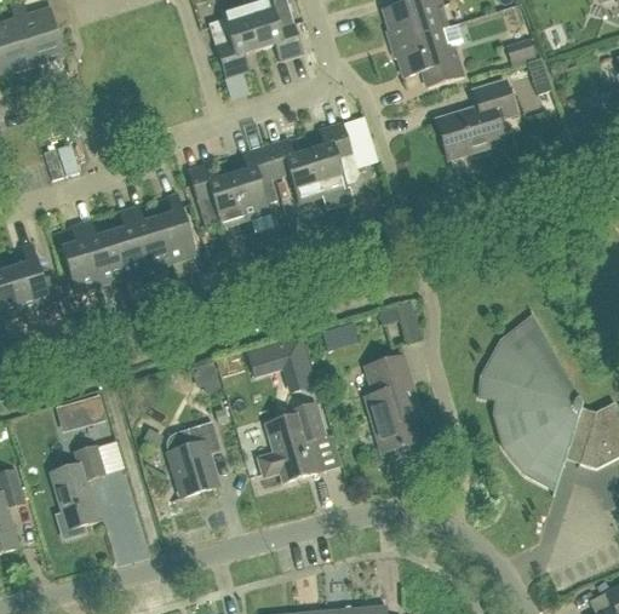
[(11,5),(15,17),(21,15),(36,63),(66,55),(51,6),(28,12),(24,0),(11,5)]
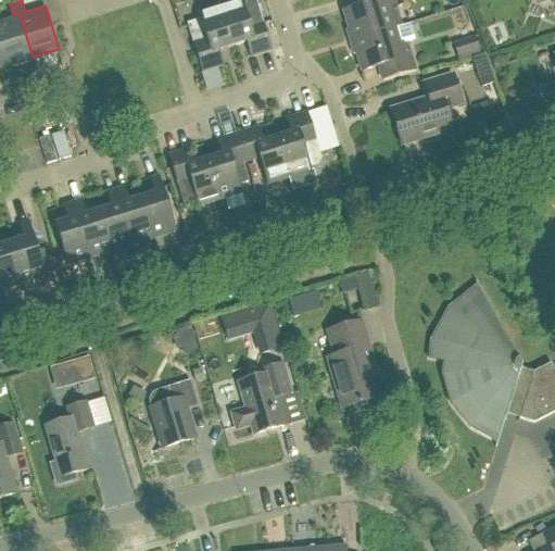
[(219,0),(221,2),(232,42),(247,38),(251,53),(272,47),(257,0),(219,0)]
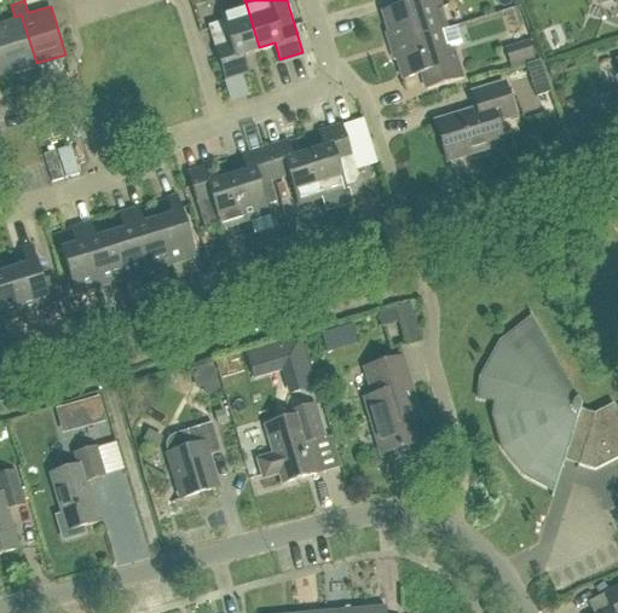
[(393,42),(440,28),(434,10),(442,7),(439,0),(400,0),(402,4),(383,9),(393,42)]
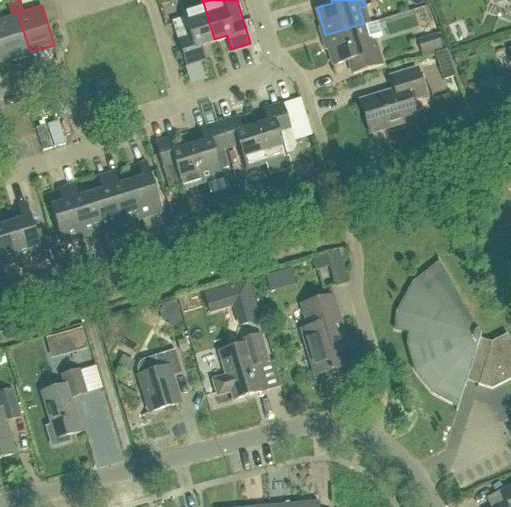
[(214,39),(203,2),(183,8),(190,33),(178,37),(186,63),(206,57),(202,43),(214,39)]
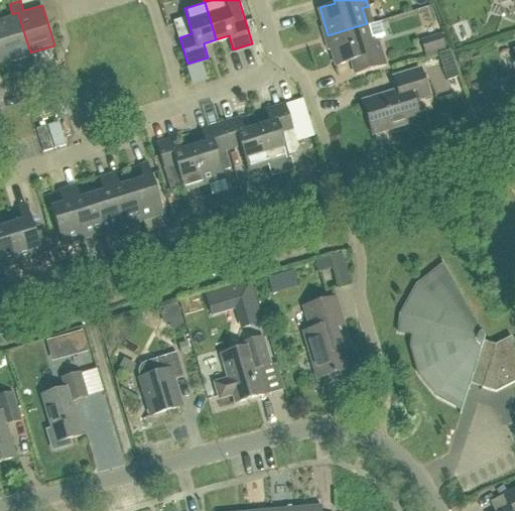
[(0,41),(6,60),(30,52),(17,12),(12,14),(0,17),(0,41)]
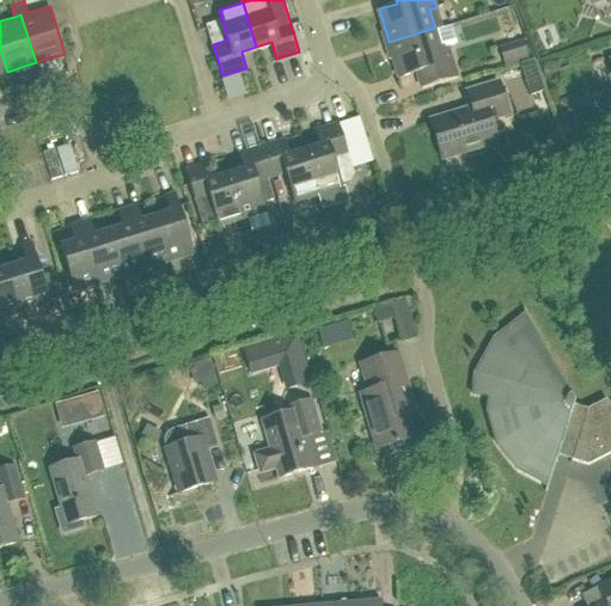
[(435,28),(389,42),(398,74),(417,68),(421,83),(457,72),(447,42),(440,44),(435,28)]
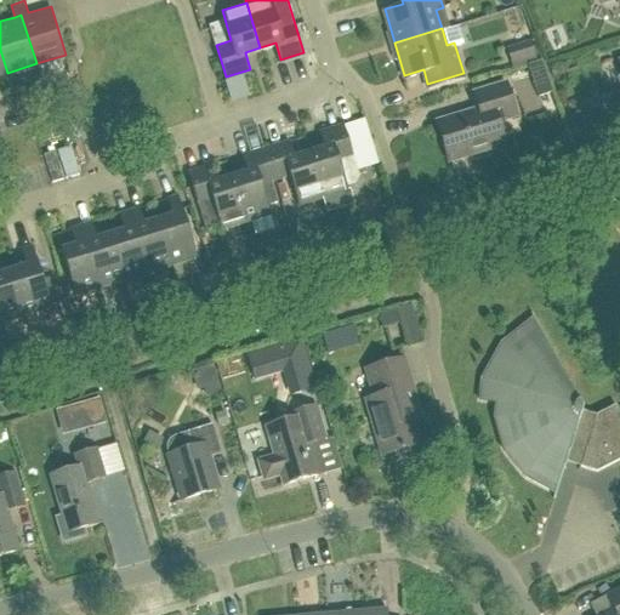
[(536,52),(532,36),(506,45),(511,61),(536,52)]
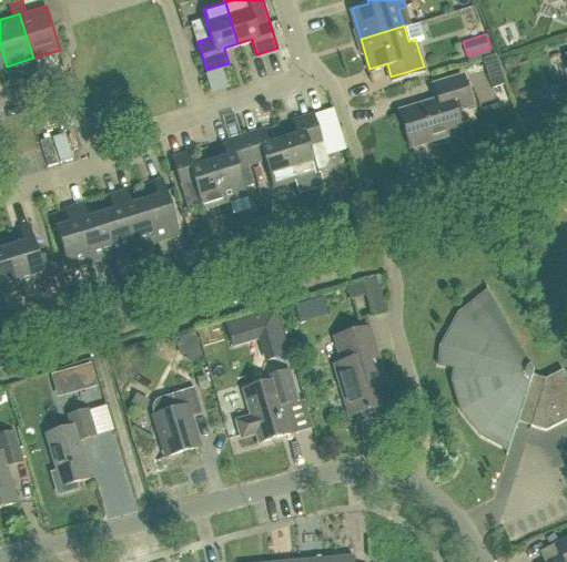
[(472,103),(463,72),(433,82),(437,96),(400,108),(411,144),(462,130),(455,108),(472,103)]
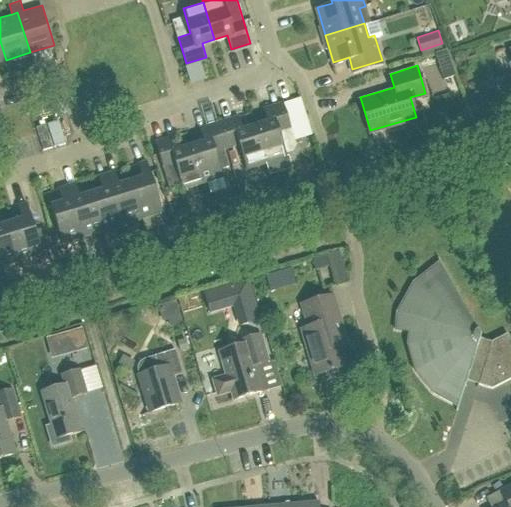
[(256,124),(267,161),(287,155),(286,151),(292,149),(296,142),(283,100),(264,106),(268,120),(256,124)]
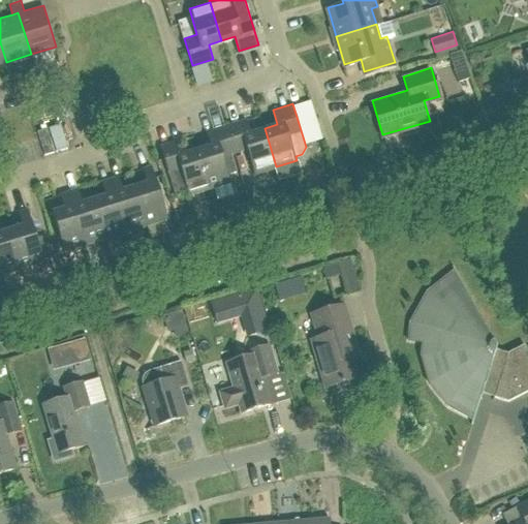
[(255,173),(276,166),(265,128),(251,132),(247,118),(227,124),(235,151),(247,147),(255,173)]
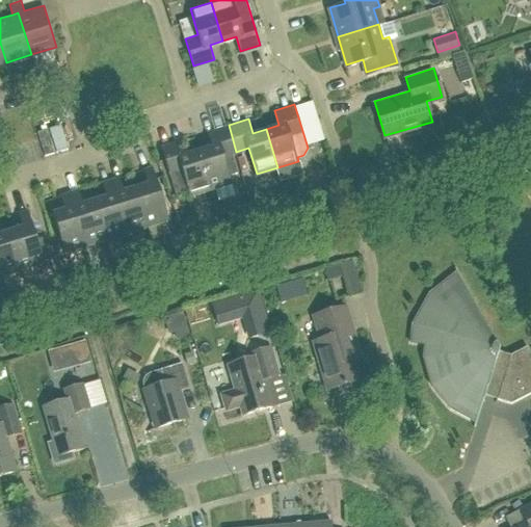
[(200,150),(212,188),(232,182),(230,174),(238,170),(233,153),(236,152),(229,125),(208,131),(212,146),(200,150)]
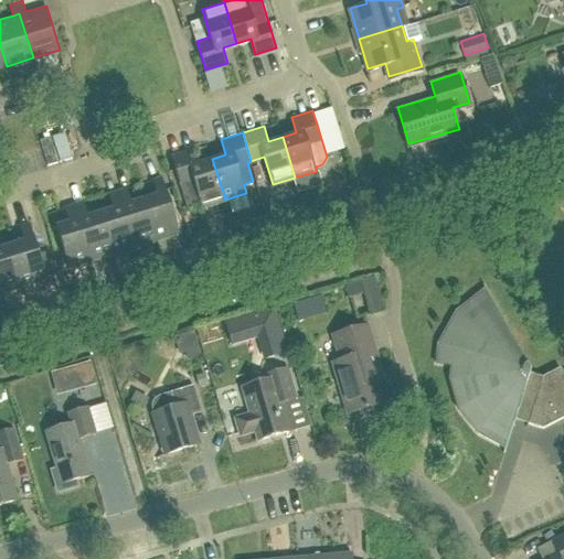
[(212,159),(199,162),(193,148),(172,154),(181,183),(194,179),(202,206),(225,200),(212,159)]
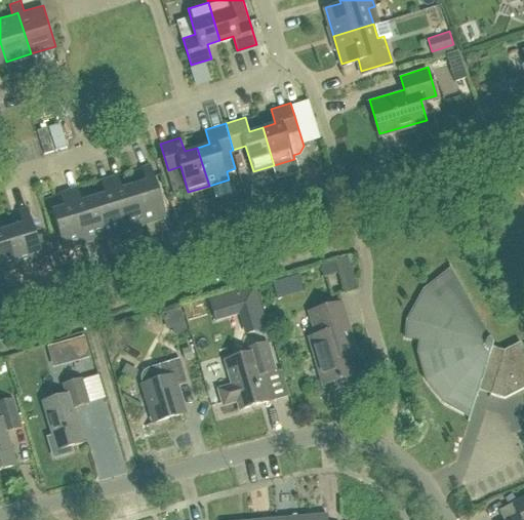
[(147,180),(134,183),(147,222),(167,215),(151,162),(142,165),(147,180)]
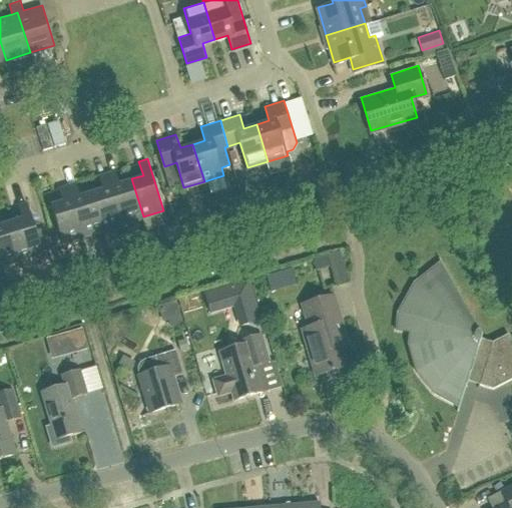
[(107,171),(123,222),(143,216),(131,178),(119,182),(115,168),(107,171)]
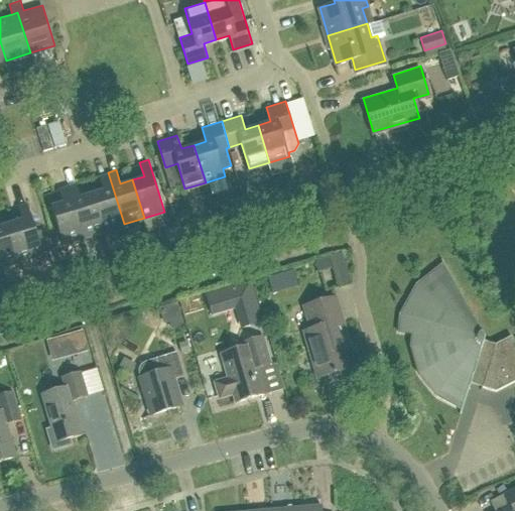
[(92,193),(104,230),(124,224),(108,172),(100,175),(104,188),(92,193)]
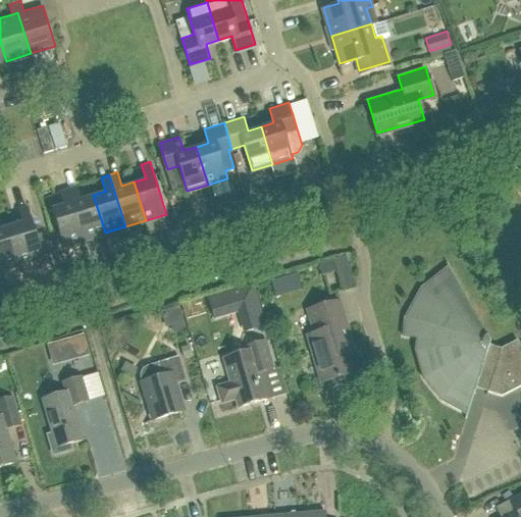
[(85,240),(105,233),(93,195),(82,198),(76,185),(68,187),(85,240)]
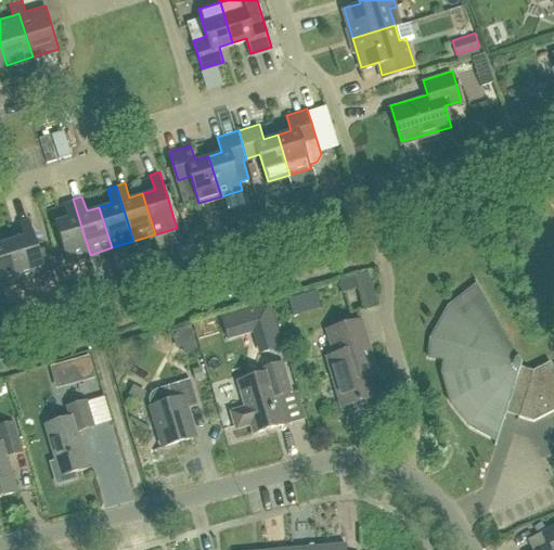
[(90,255),(73,199),(64,202),(68,217),(55,220),(68,261),(90,255)]
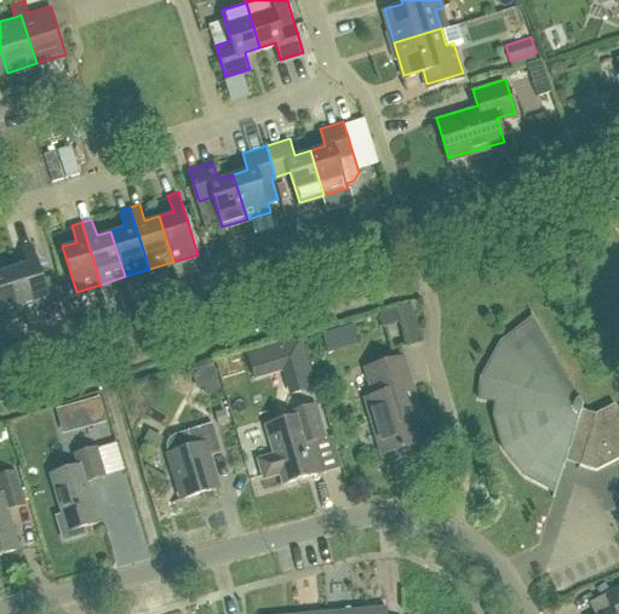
[(13,267),(28,313),(52,305),(33,242),(22,246),(27,262),(13,267)]
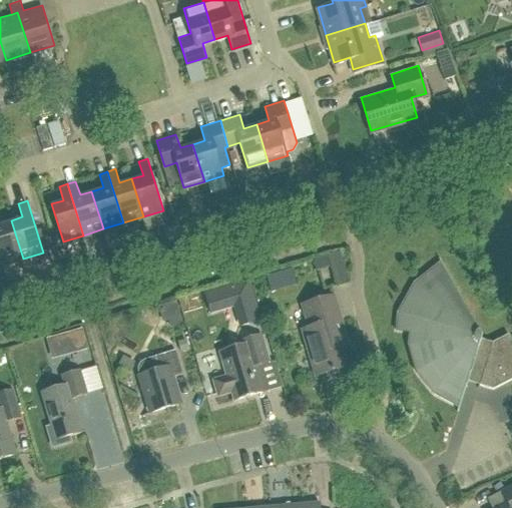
[(0,255),(3,265),(23,259),(11,220),(0,223),(0,255)]
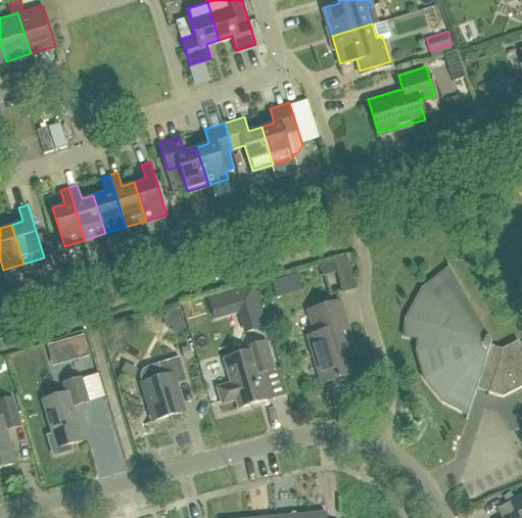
[(356,290),(347,255),(333,259),(342,294),(356,290)]
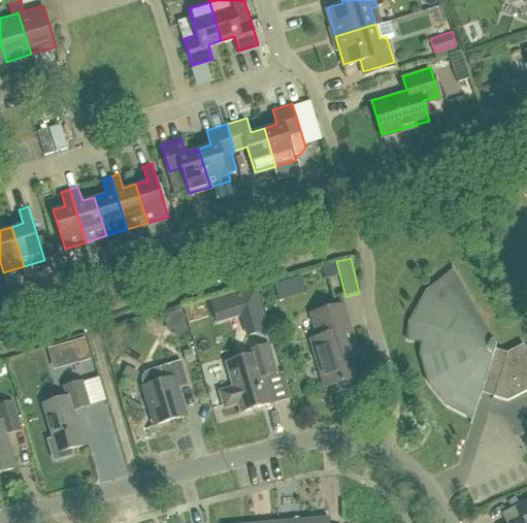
[(497,347),(454,264),(453,265),(455,268),(427,290),(410,320),(408,338),(423,340),(421,353),(429,381),(447,403),(472,418),(471,422),(472,422),(483,391),(508,399),(526,390),(526,346),(525,342),(508,351),(497,347)]
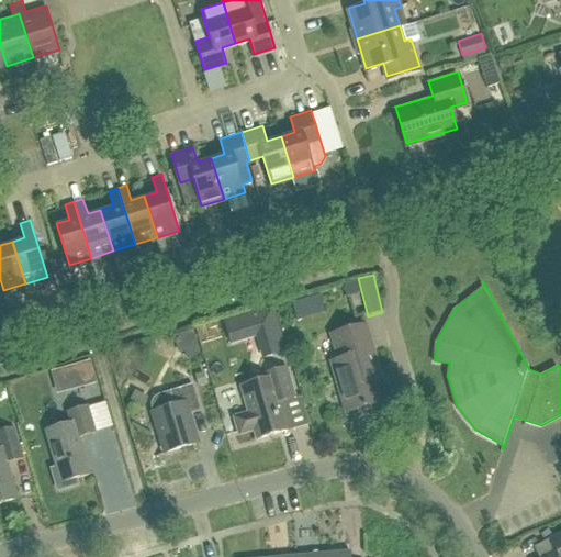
[(64,310),(51,313),(52,321),(54,325),(67,322),(66,316),(64,310)]
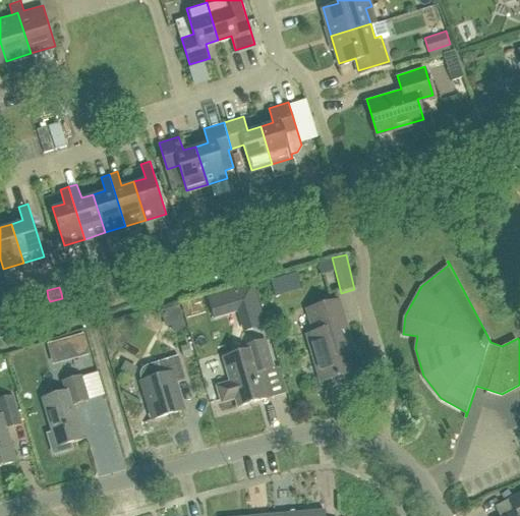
[(351,338),(339,298),(308,307),(315,330),(308,333),(323,380),(353,370),(344,340),(351,338)]
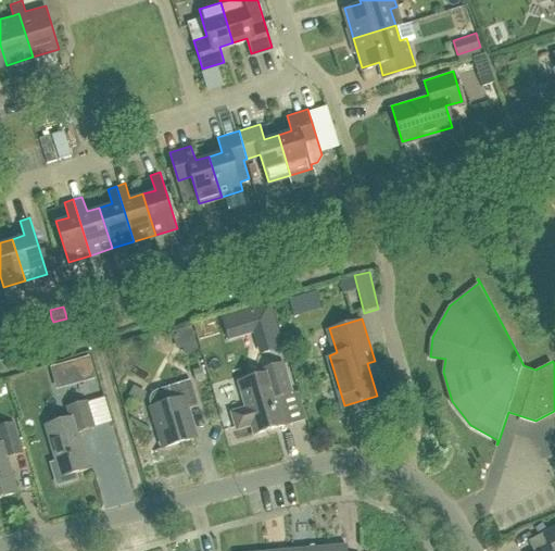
[(92,354),(75,360),(82,382),(99,376),(92,354)]
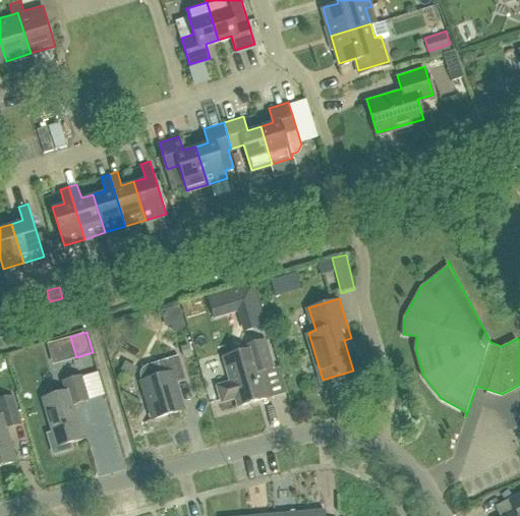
[(227,365),(232,380),(218,384),(223,400),(236,396),(239,404),(269,396),(261,368),(274,365),(266,338),(244,344),(248,358),(227,365)]
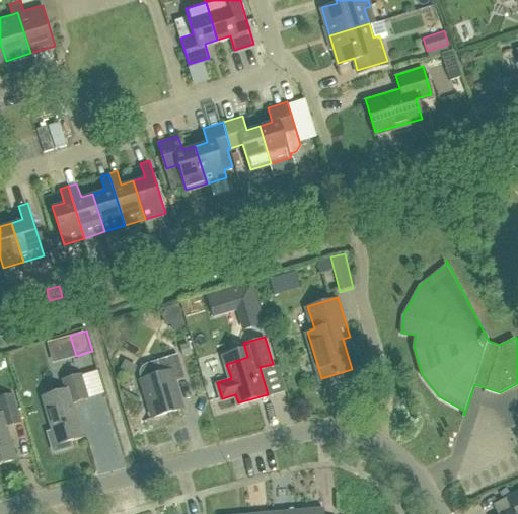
[(191,351),(188,339),(179,342),(182,354),(191,351)]
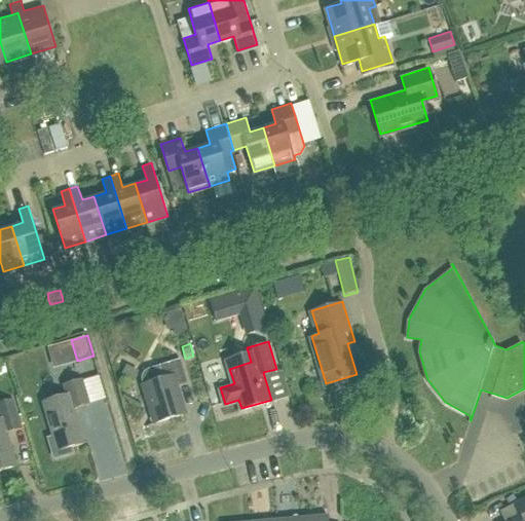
[(145,382),(156,420),(184,412),(176,384),(187,380),(181,358),(149,367),(149,368),(148,368),(147,369),(146,370),(146,371),(145,372),(145,373),(144,374),(144,375),(144,376),(144,377),(144,378),(144,379),(144,380),(144,381),(145,382)]
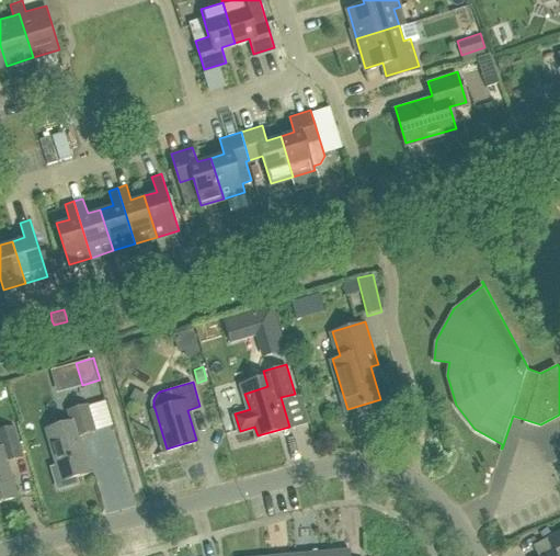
[(139,388),(134,399),(148,406),(153,395),(139,388)]
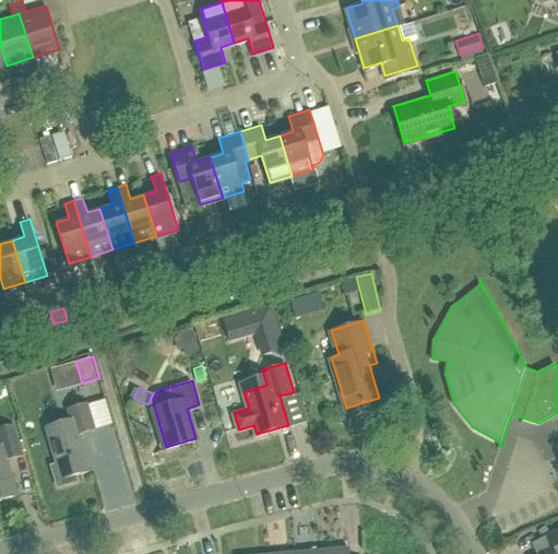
[(95,427),(87,401),(69,407),(72,417),(46,425),(58,463),(54,464),(59,483),(76,478),(75,473),(90,469),(79,432),(95,427)]
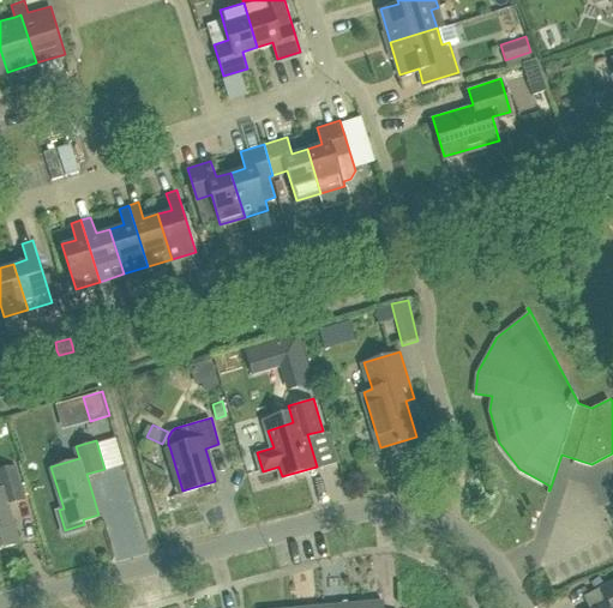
[(25,495),(16,463),(0,467),(0,475),(2,485),(0,486),(0,546),(19,540),(8,500),(25,495)]
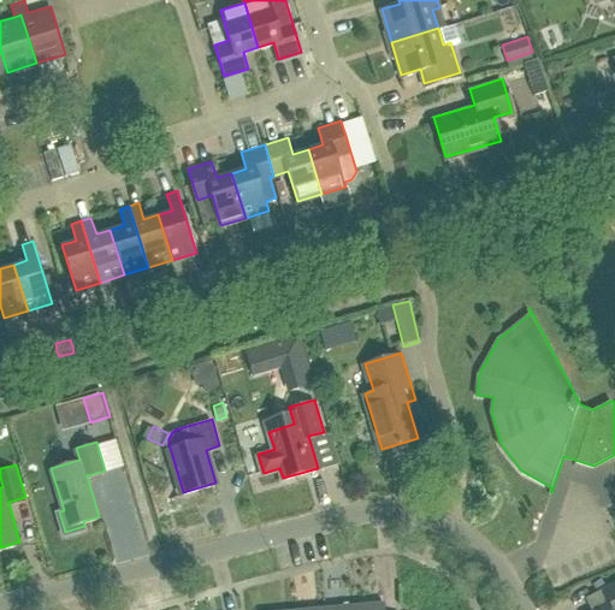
[(614,581),(602,587),(609,600),(591,609),(614,609),(614,581)]
